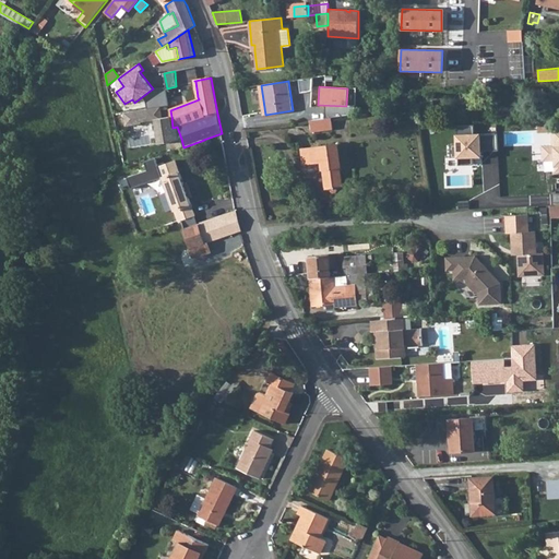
[(174,142),(181,139),(177,127),(173,128),(171,117),(163,118),(162,107),(125,113),(127,126),(141,123),(141,122),(155,120),(159,144),(174,142)]
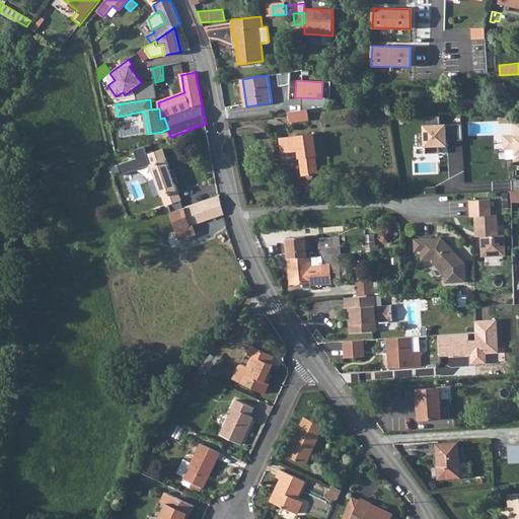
[(401,99),(393,100),(395,110),(402,109),(401,99)]
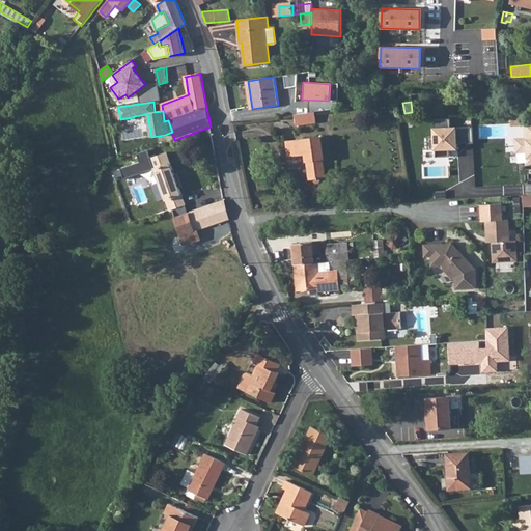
[(315,112),(310,113),(295,115),(296,126),(316,122),(315,112)]
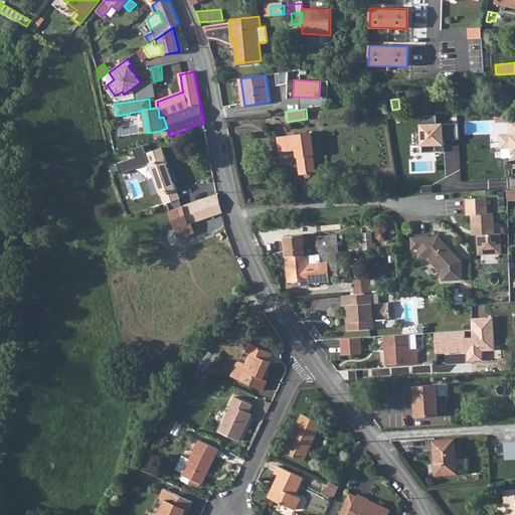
[(435,152),(435,146),(444,146),(444,140),(458,140),(457,124),(444,124),(437,124),(437,116),(420,117),(420,124),(420,135),(415,135),(415,144),(421,144),(421,146),(422,146),(422,152),(435,152)]
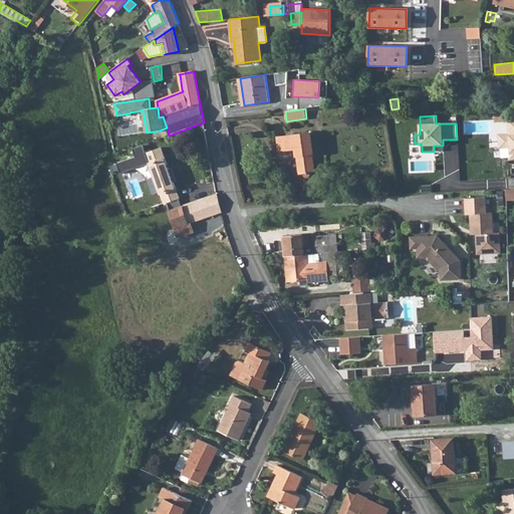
[(500,148),(511,148),(511,153),(511,159),(513,158),(513,118),(507,119),(507,136),(500,136),(500,148)]
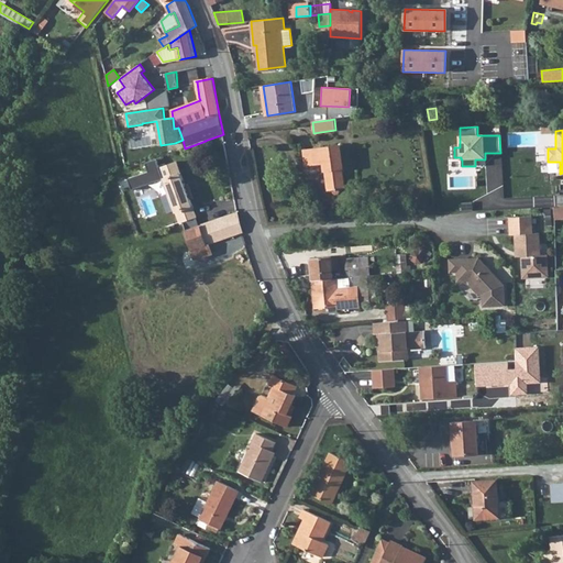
[(342,168),(344,168),(341,145),(305,150),(307,165),(324,163),(329,189),(333,188),(333,190),(334,191),(335,191),(337,191),(338,191),(339,191),(340,190),(340,189),(340,188),(344,187),(342,168)]
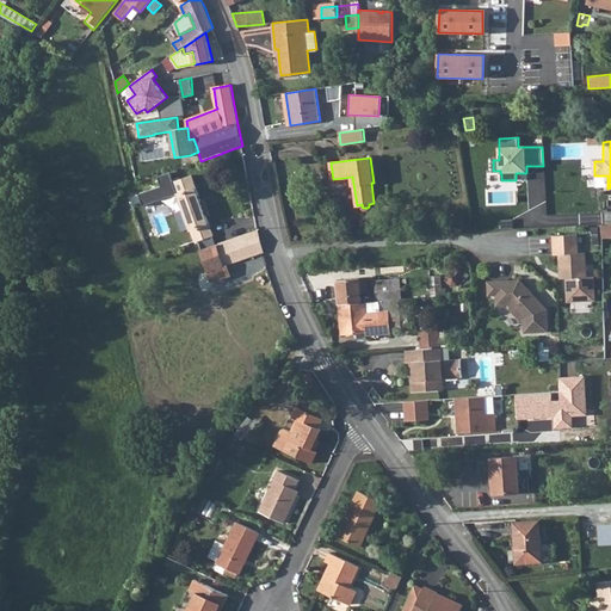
[(195,241),(185,245),(196,276),(263,253),(264,252),(258,230),(203,251),(199,241),(214,236),(192,176),(173,181),(184,211),(190,227),(195,241)]
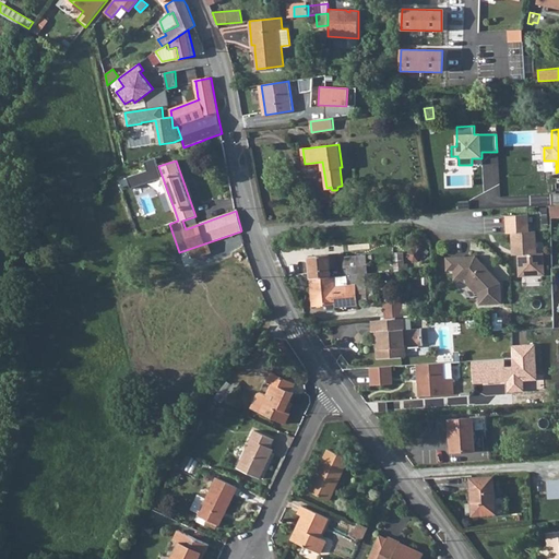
[(149,169),(147,164),(131,170),(133,176),(149,169)]
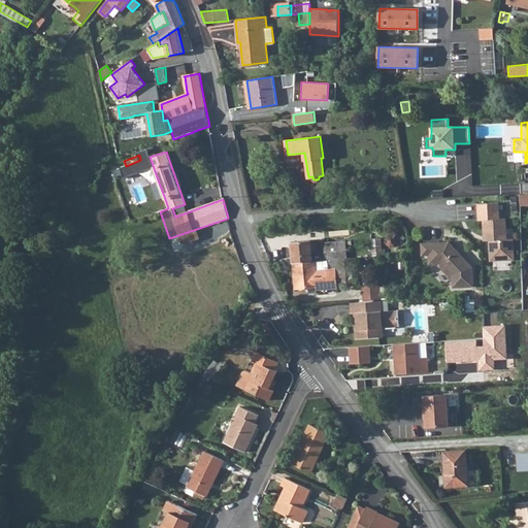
[(164,196),(159,183),(152,185),(157,199),(164,196)]
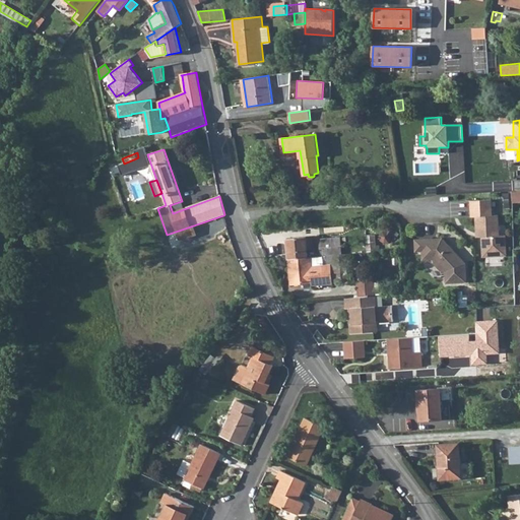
[(493,200),(472,201),(472,217),(477,217),(477,233),(482,232),(482,238),(483,257),(507,256),(506,236),(500,236),(499,215),(493,216),(493,200)]
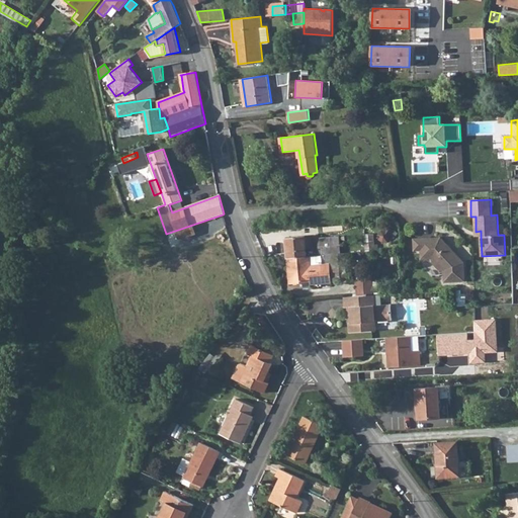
[(374,234),(364,235),(365,246),(366,251),(378,250),(377,244),(375,245),(374,234)]
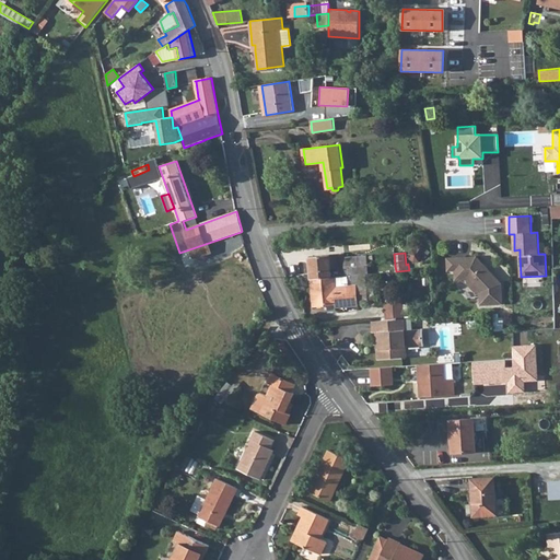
[(312,279),(331,277),(331,268),(330,256),(329,255),(310,257),(312,279)]
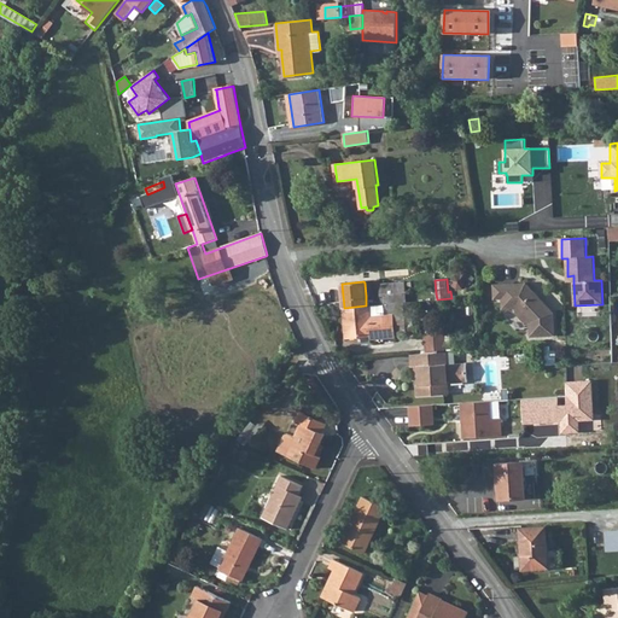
[(404,281),(380,284),(382,304),(389,304),(404,303),(407,302),(404,281)]
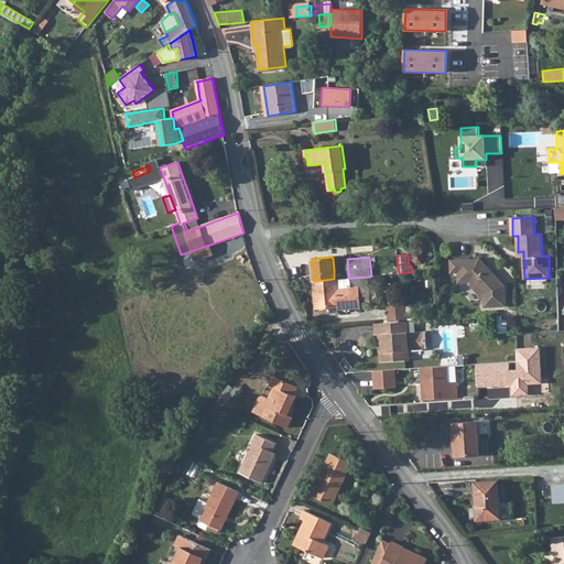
[(480,259),(451,260),(451,273),(458,273),(462,273),(463,282),(472,282),(472,286),(479,294),(484,294),(484,307),(507,307),(507,286),(480,259)]
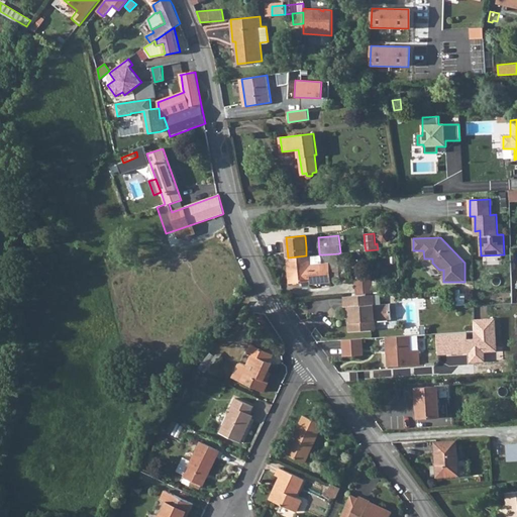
[(326,264),(310,266),(309,255),(306,255),(288,257),(290,282),(303,281),(303,287),(311,286),(311,284),(331,282),(331,279),(340,278),(339,274),(338,261),(338,253),(325,254),(326,264)]
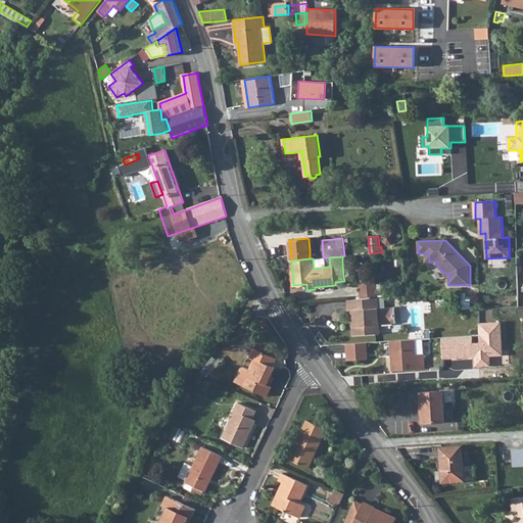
[(360,280),(360,288),(376,287),(376,279),(360,280)]
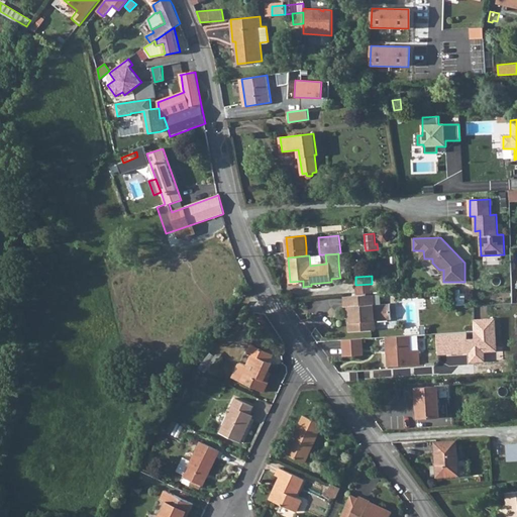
[(373,294),(372,284),(355,285),(356,295),(373,294)]
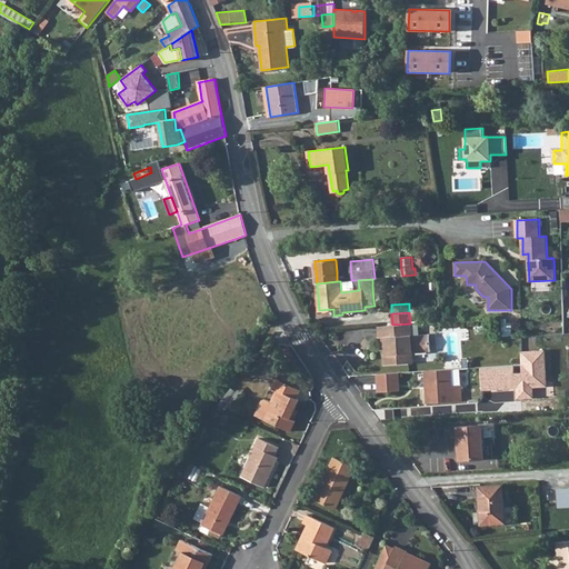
[(392,325),(379,326),(379,338),(382,337),(382,347),(386,346),(387,353),(383,353),(383,365),(412,362),(412,352),(430,351),(429,335),(411,336),(410,323),(392,325)]
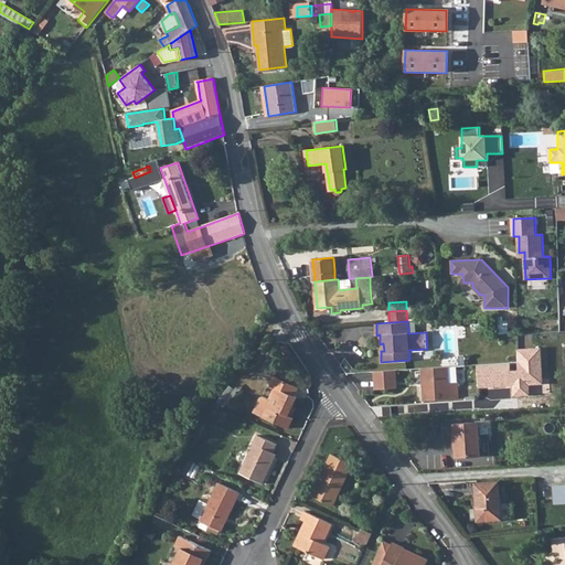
[(477,364),(478,385),(496,384),(496,377),(507,376),(508,386),(511,386),(512,397),(532,396),(548,395),(548,383),(543,384),(541,348),(518,348),(519,369),(512,370),(511,362),(477,364)]
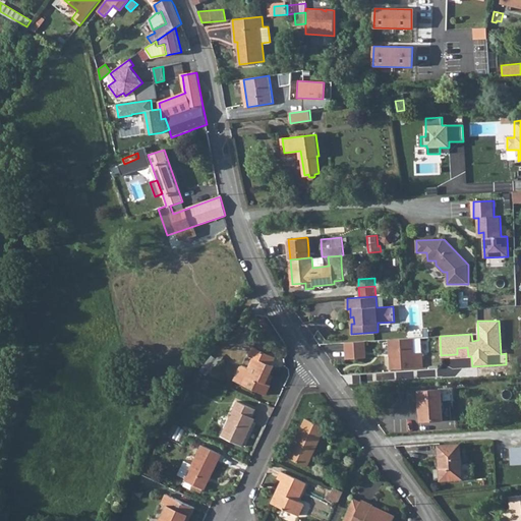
[(414,338),(392,339),(393,352),(391,352),(391,368),(423,367),(421,338),(414,338)]
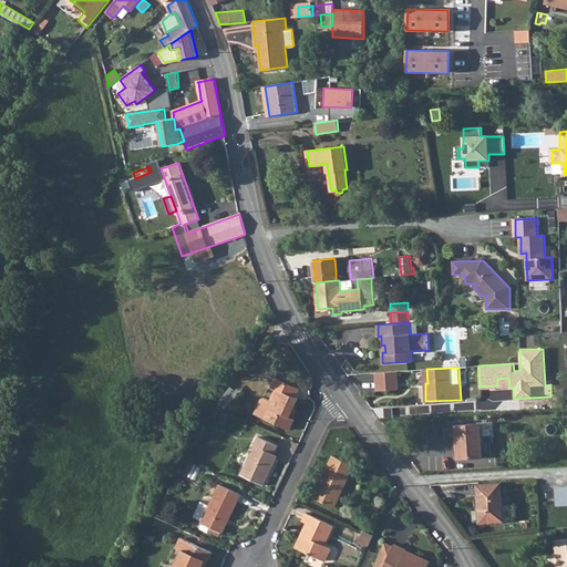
[(397,371),(375,372),(377,390),(398,389),(397,371)]
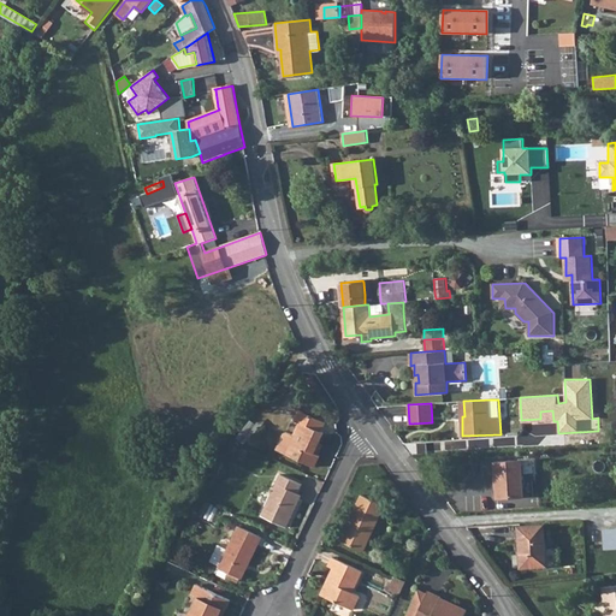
[(325,422),(300,410),(295,421),(300,424),(295,436),(288,432),(284,434),(277,450),(314,467),(320,456),(314,454),(324,433),(321,432),(325,422)]
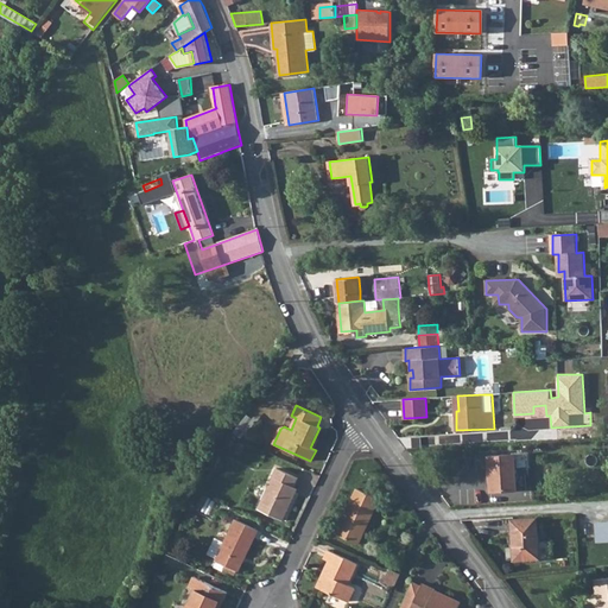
[(518,489),(515,454),(488,456),(491,492),(518,489)]
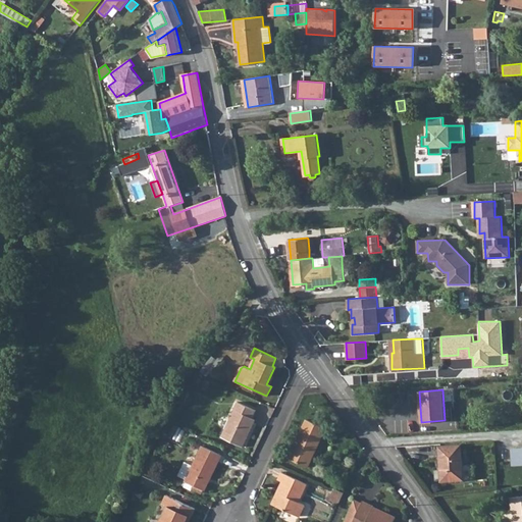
[(256,411),(238,402),(221,436),(244,447),(255,423),(250,421),(251,418),(253,418),(256,411)]
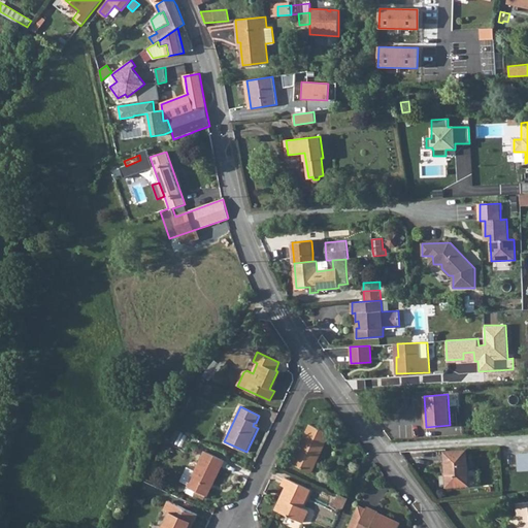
[(311,472),(330,433),(310,424),(292,464),(311,472)]
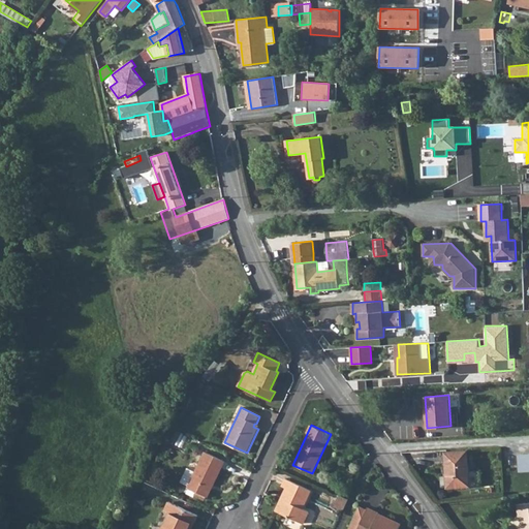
[(447,487),(470,486),(468,450),(445,452),(447,487)]
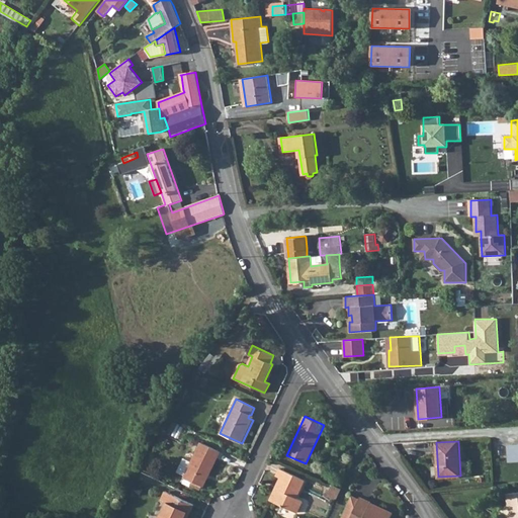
[(203,487),(220,451),(200,442),(183,478),(203,487)]
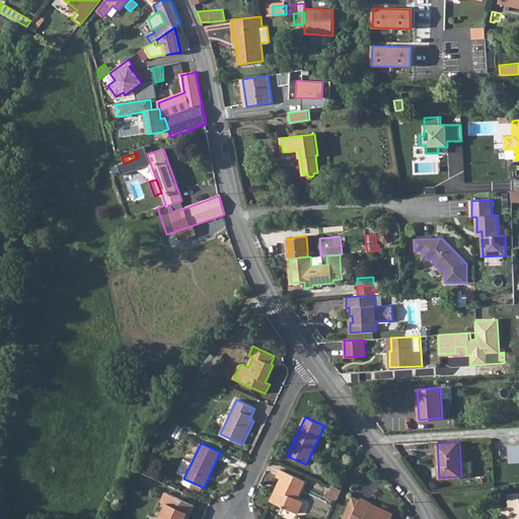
[(518,444),(509,446),(510,462),(518,461),(518,444)]
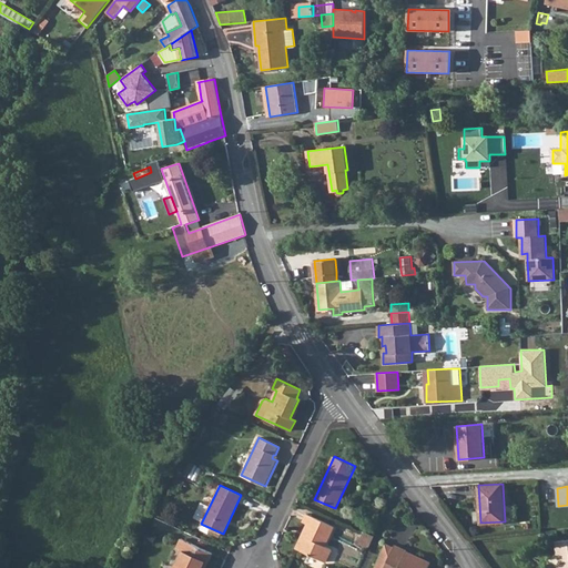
[(324,546),(333,526),(306,514),(303,523),(307,525),(296,548),(325,563),(331,549),(324,546)]
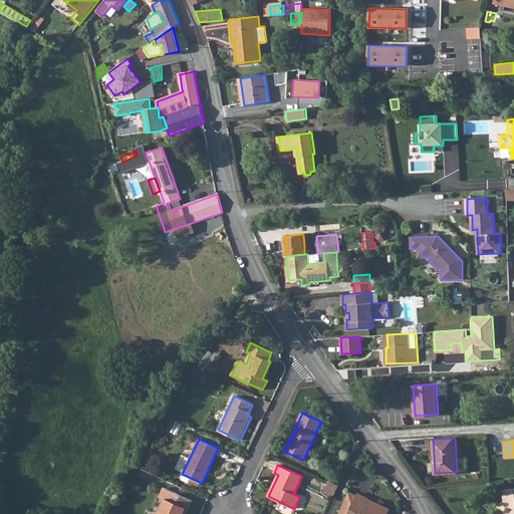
[(322,491),(333,496),(338,485),(329,481),(326,487),(324,486),(322,491)]
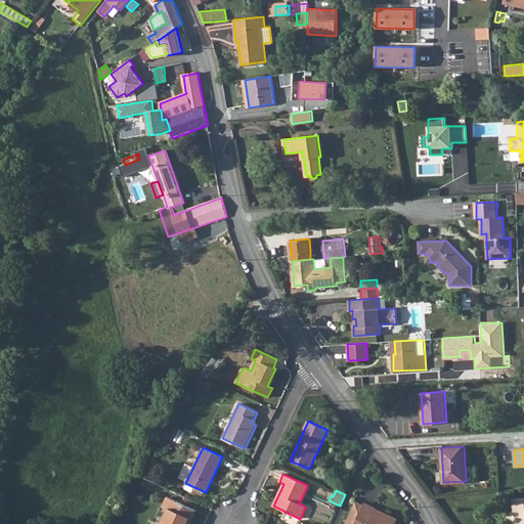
[(188,523),(195,511),(167,497),(163,506),(168,508),(160,523),(188,523)]
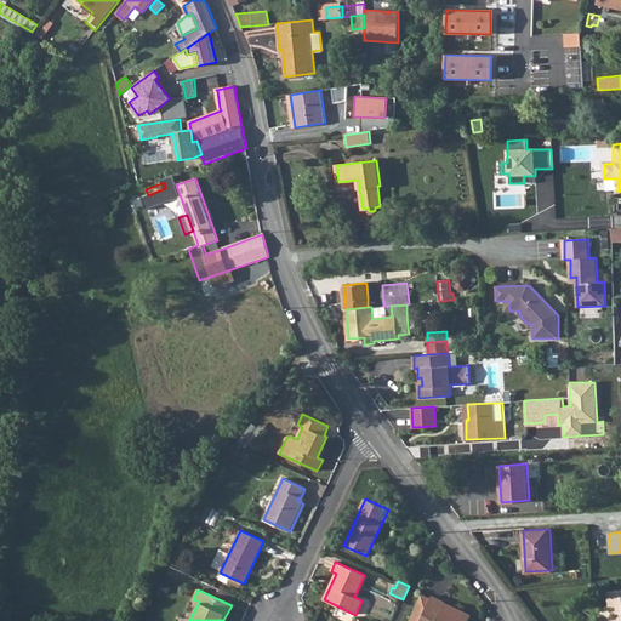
[(620,620),(620,591),(608,593),(609,605),(611,605),(613,617),(610,617),(610,620),(620,620)]
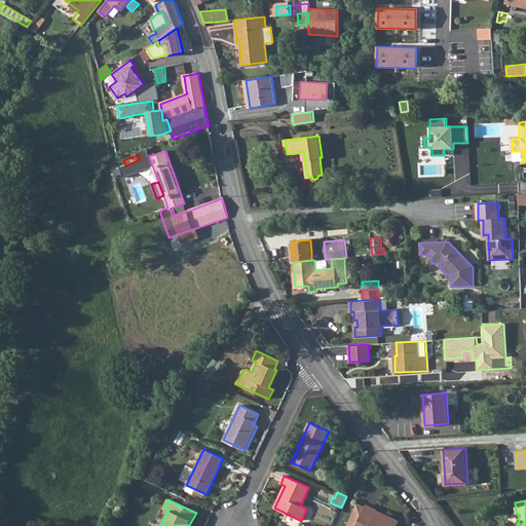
[(357,502),(346,525),(397,525),(399,521),(381,512),(377,519),(373,518),(377,511),(377,510),(366,504),(365,506),(357,502)]
